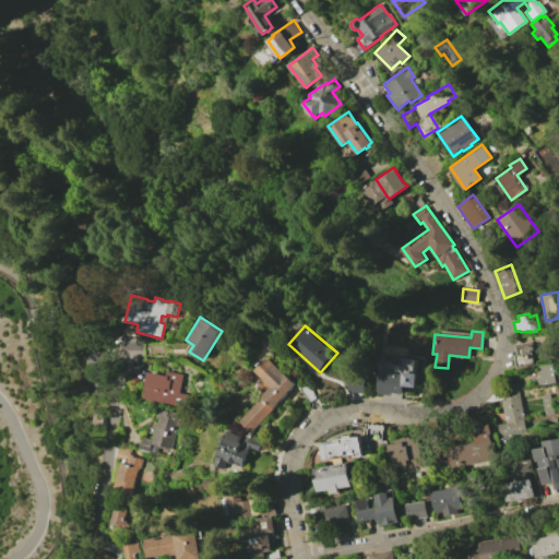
[(531,342),(534,366),(514,369),(512,354),(515,353),(513,345),(531,342)]
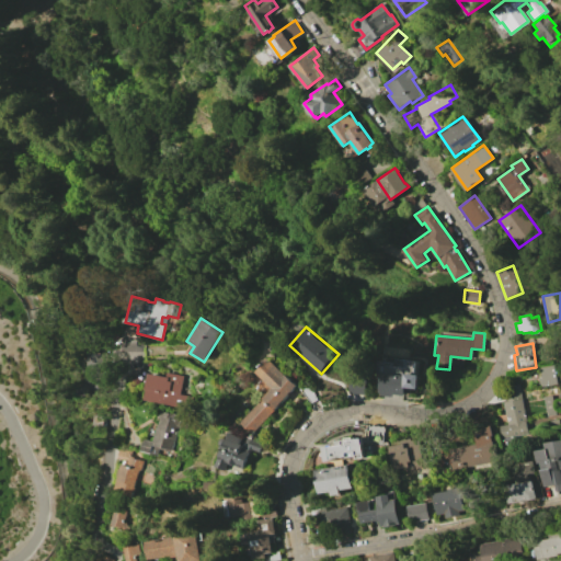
[(272,388),(255,373),(266,361),(268,364),(272,361),(297,386),(252,433),(240,421),(272,388)]
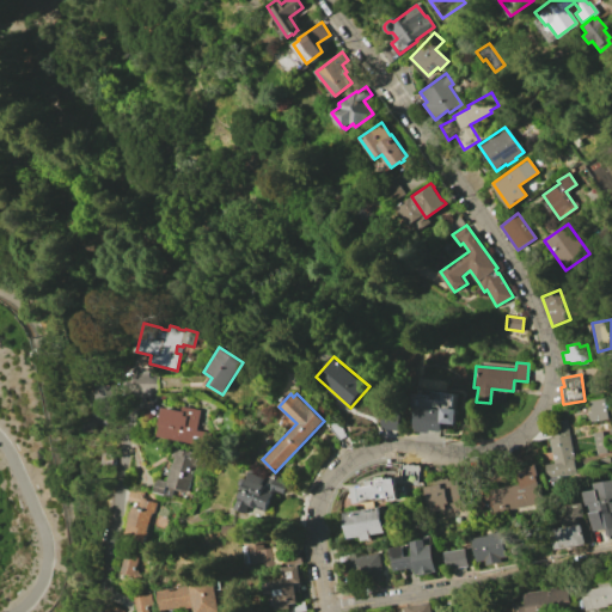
[(603,398),(606,418),(588,422),(587,411),(589,411),(587,401),(603,398)]
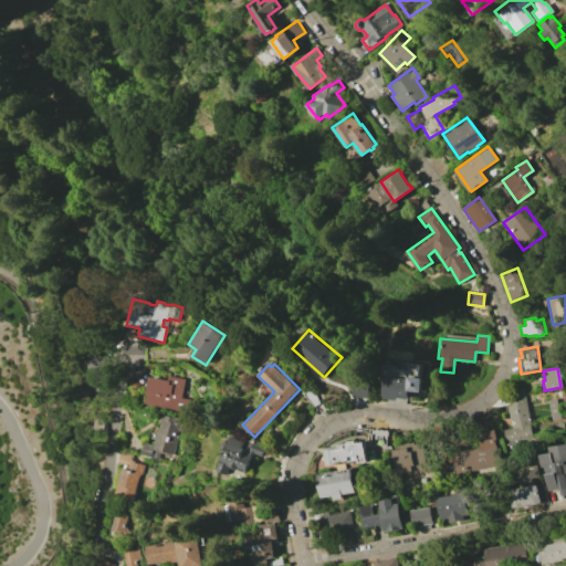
[(145,404),(150,377),(167,380),(168,375),(186,378),(181,398),(195,400),(192,412),(145,404)]
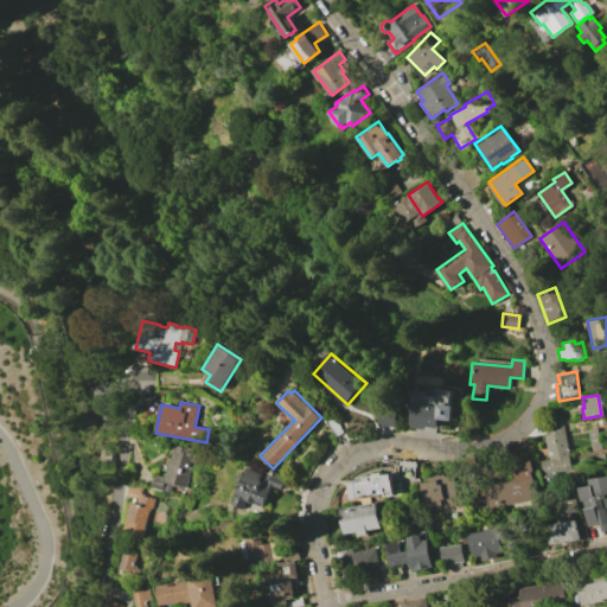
[(413,407),(421,407),(421,404),(439,407),(439,404),(454,406),(453,421),(439,420),(439,427),(427,426),(427,429),(413,428),(413,423),(410,423),(413,407)]
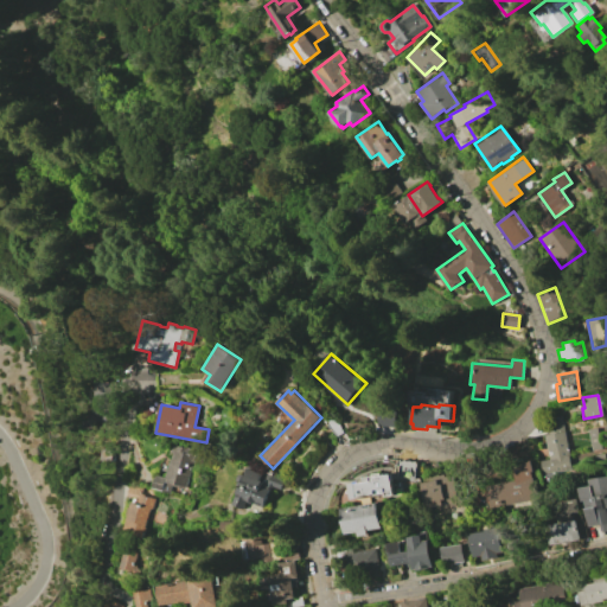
[(378,425),(379,408),(400,410),(397,427),(387,426),(378,425)]
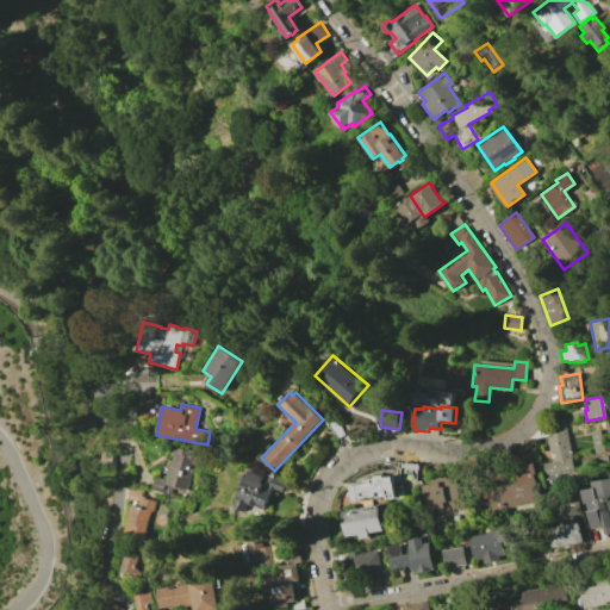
[(551,460),(545,425),(565,423),(568,448),(570,450),(568,450),(572,472),(559,474),(560,486),(546,489),(541,462),(551,460)]
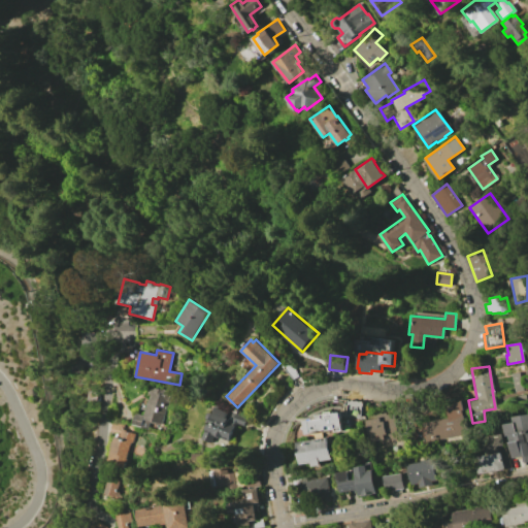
[(510,373),(519,372),(522,390),(514,392),(510,373)]
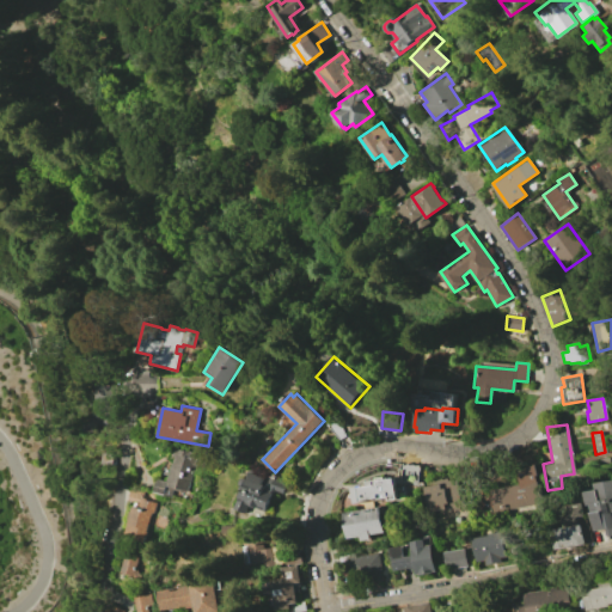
[(155,478),(166,481),(173,448),(206,456),(203,466),(196,465),(195,471),(191,471),(187,491),(165,487),(164,494),(153,491),(155,478)]
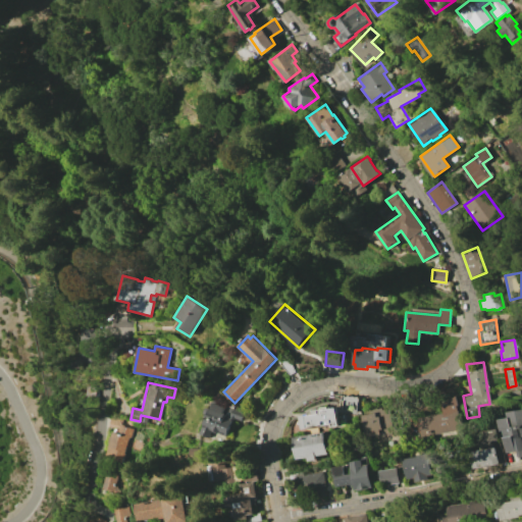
[(456,396),(461,429),(420,436),(417,416),(441,413),(439,398),(456,396)]
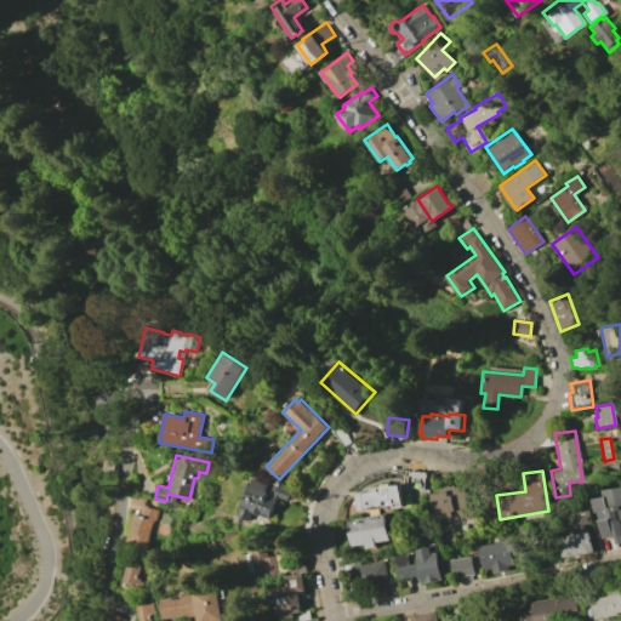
[(252,474),(291,489),(286,501),(277,497),(269,517),(252,511),(249,520),(237,517),(252,474)]
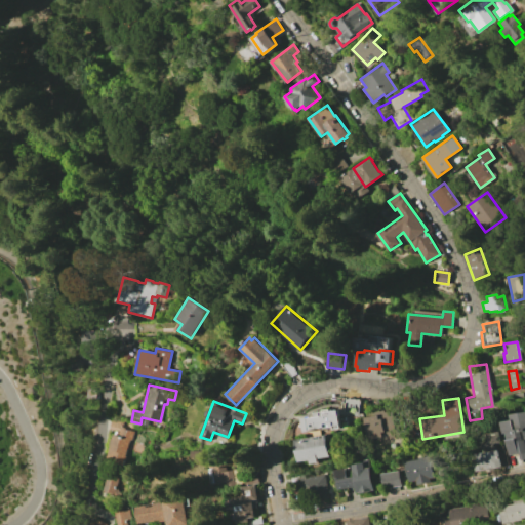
[(307,417),(307,418),(320,416),(320,413),(338,410),(341,428),(334,429),(333,427),(325,428),(325,427),(314,429),(314,430),(312,430),(312,429),(309,430),(309,431),(304,432),(301,418),(307,417)]
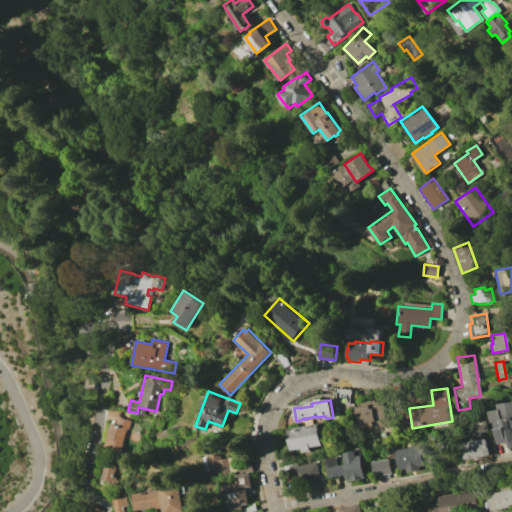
[(382,400),(387,423),(381,424),(382,427),(376,428),(375,425),(359,429),(355,407),(365,405),(364,402),(374,400),(375,402),(382,400)]
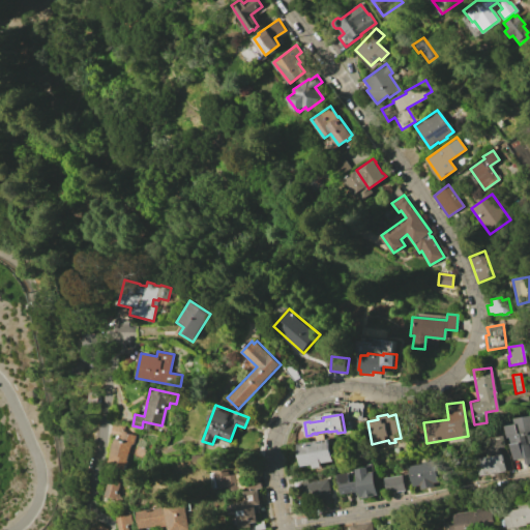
[(529,415),(529,463),(524,465),(523,458),(513,460),(509,437),(506,438),(504,425),(516,424),(514,418),(529,415)]
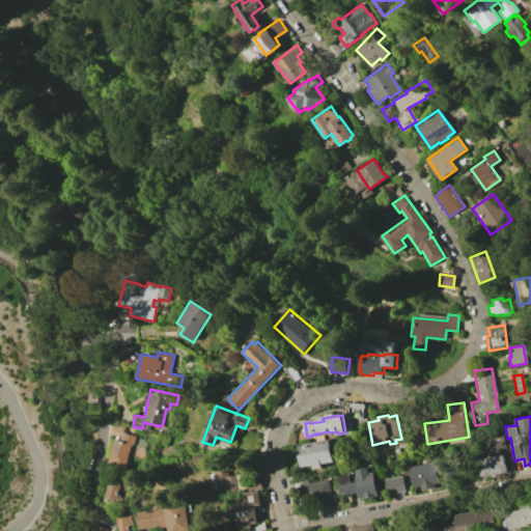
[(114,439),(120,441),(122,434),(135,437),(133,446),(131,445),(124,468),(108,464),(114,439)]
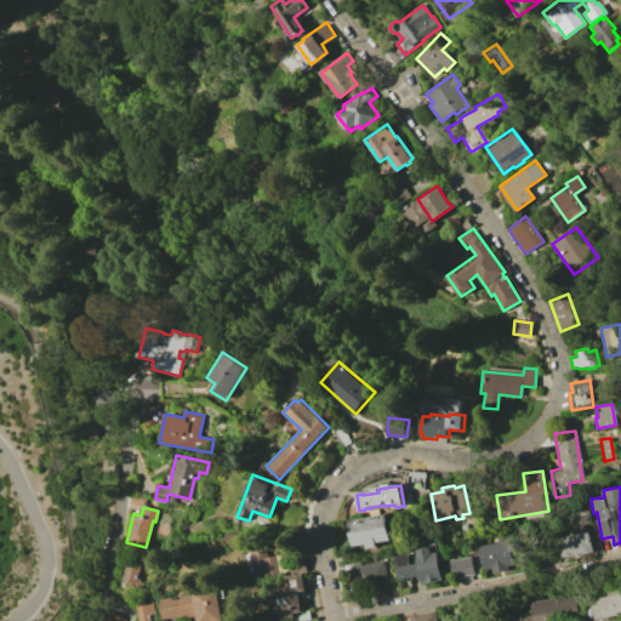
[(348,520),(387,513),(391,540),(376,542),(377,547),(368,548),(366,543),(353,546),(348,520)]
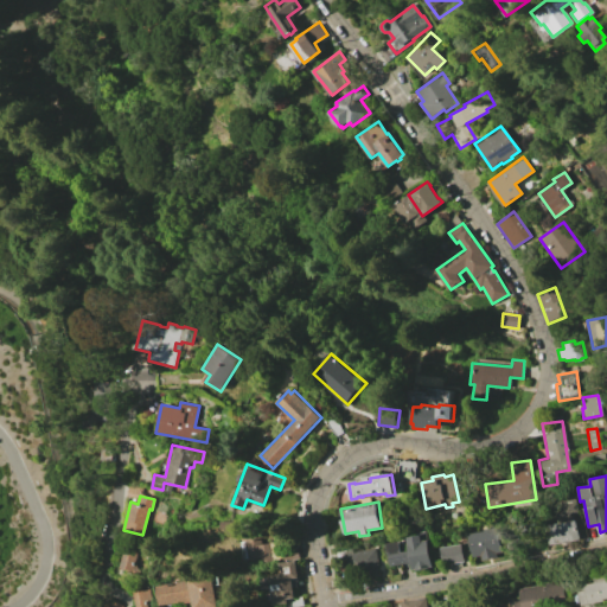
[(576,521),(580,538),(547,544),(543,526),(576,521)]
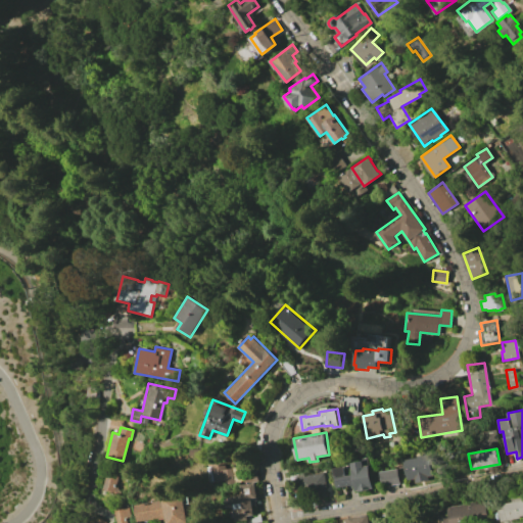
[(428,454),(431,476),(426,476),(426,480),(414,482),(413,478),(407,480),(402,460),(417,458),(417,456),(428,454)]
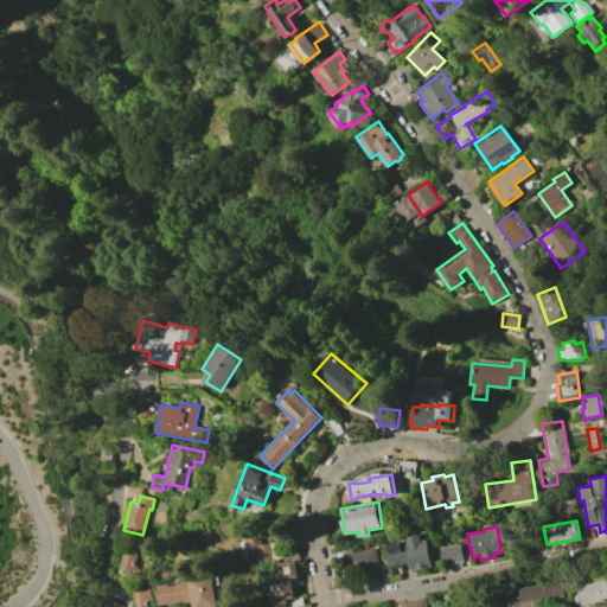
[(421,534),(422,541),(428,540),(433,566),(429,566),(429,568),(415,570),(415,568),(411,569),(411,566),(407,567),(407,563),(390,566),(387,543),(400,541),(401,551),(409,550),(408,543),(408,536),(421,534)]
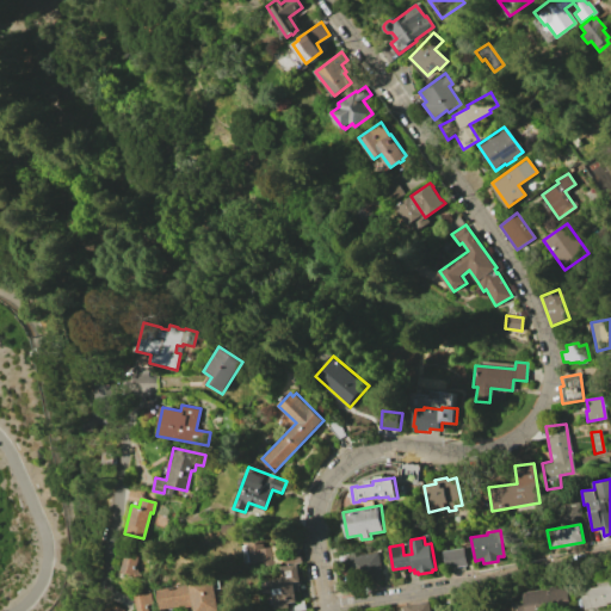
[(259,549),(297,542),(301,560),(263,567),(259,549)]
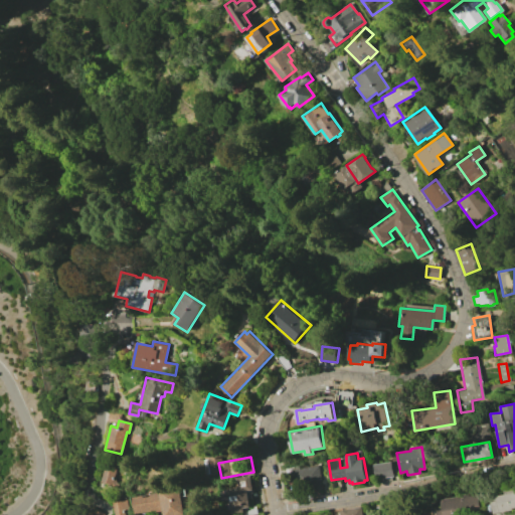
[(106,462),(116,465),(113,478),(115,478),(114,481),(113,480),(111,485),(102,483),(106,462)]
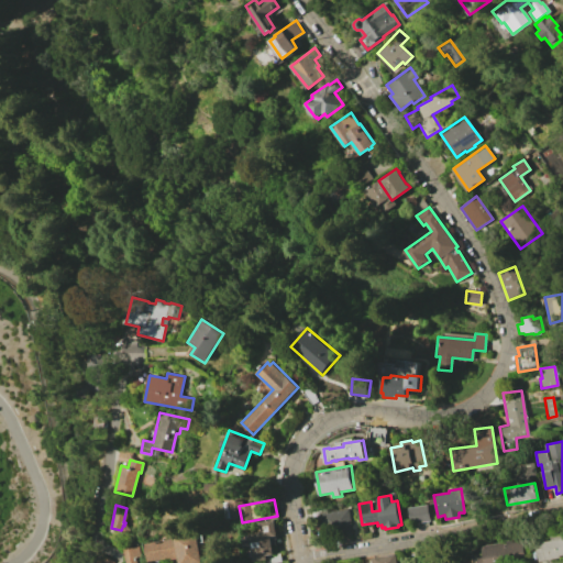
[(427,505),(429,520),(410,523),(408,508),(427,505)]
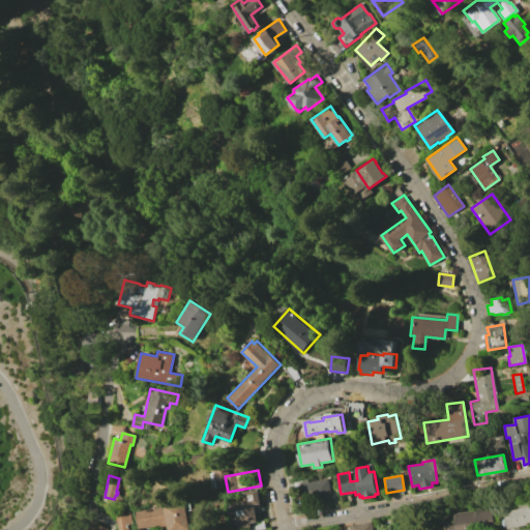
[(327,478),(332,505),(305,509),(300,482),(327,478)]
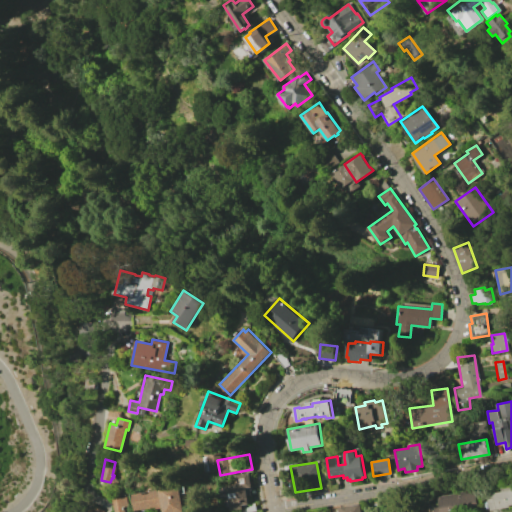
[(230,511),(229,506),(227,506),(226,501),(230,500),(228,486),(238,485),(236,475),(250,473),(253,487),(247,488),(250,504),(243,505),(244,509),(230,511)]
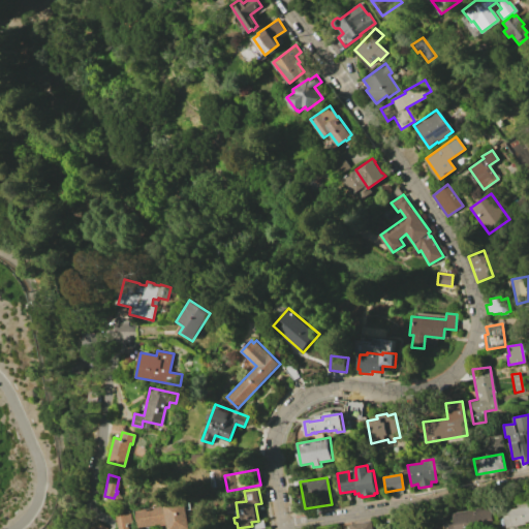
[(528,521),(524,523),(524,524),(503,528),(501,516),(508,514),(507,509),(516,507),(515,502),(528,499),(528,521)]
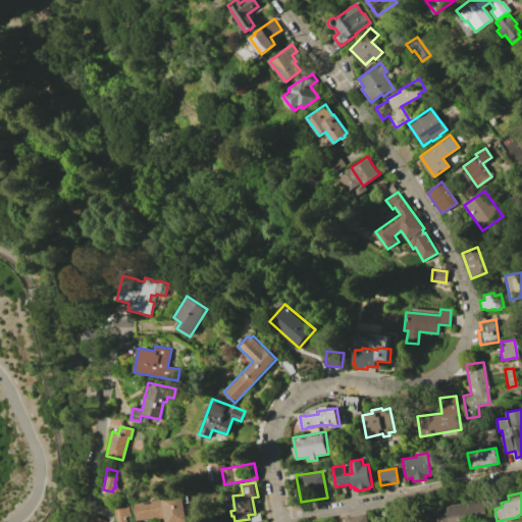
[(179,496),(185,521),(164,521),(163,516),(137,521),(134,505),(179,496)]
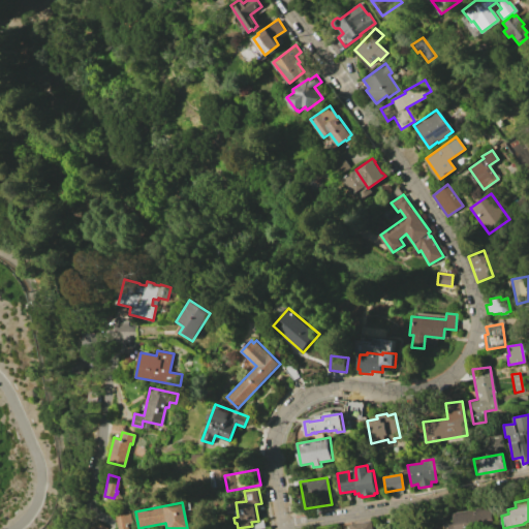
[(453,522),(452,512),(489,506),(492,528),(448,528),(447,523),(453,522)]
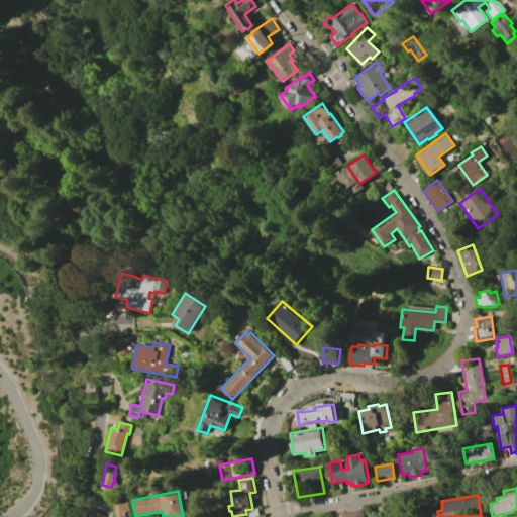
[(126,501),(127,510),(123,511),(123,516),(113,516),(112,503),(126,501)]
